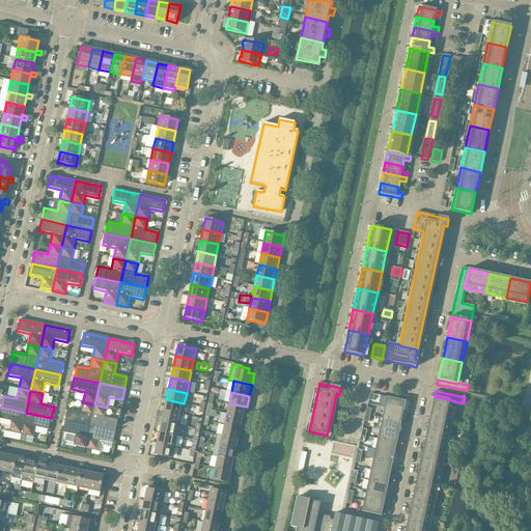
[(453,400),(435,396),(429,418),(449,422),(453,401),(453,400)]
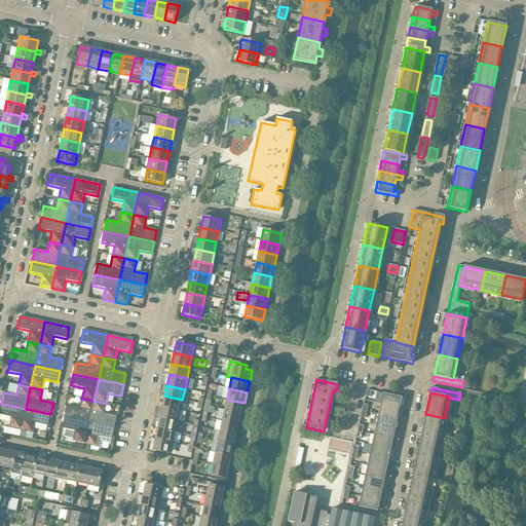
[(402,398),(382,393),(380,404),(400,408),(402,398)]
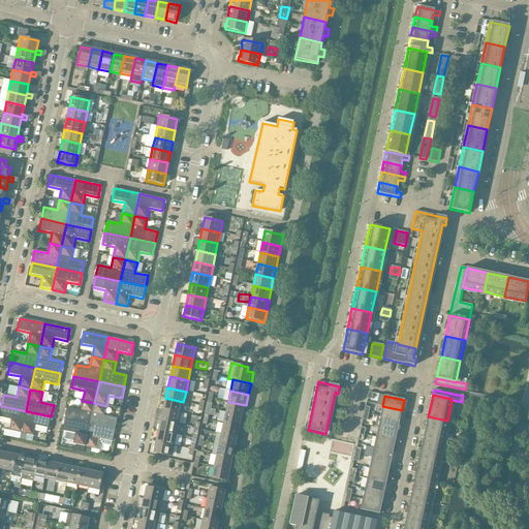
[(183,402),(165,398),(163,409),(181,413),(183,402)]
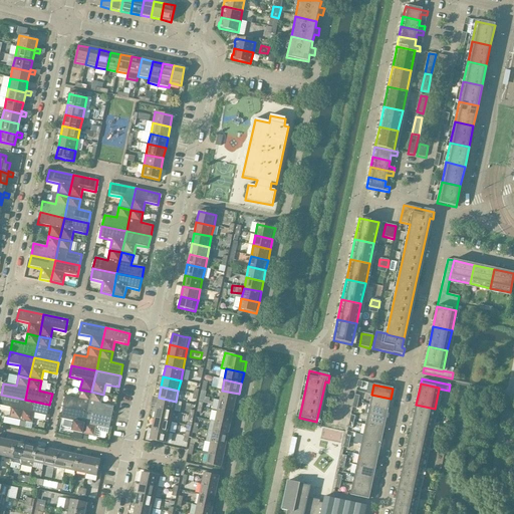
[(77,400),(65,397),(62,408),(87,413),(91,392),(79,390),(77,400)]
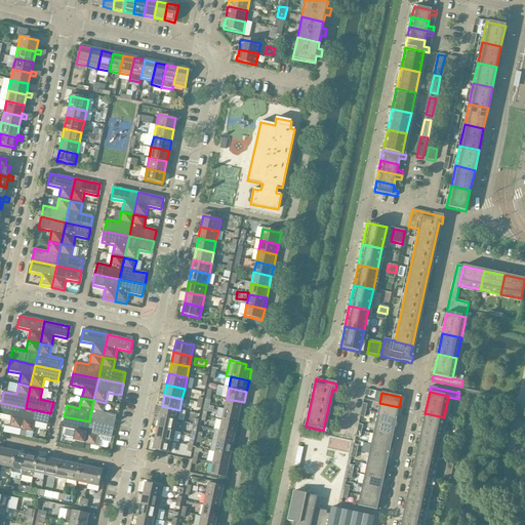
[(244,402),(227,399),(225,409),(242,413),(244,402)]
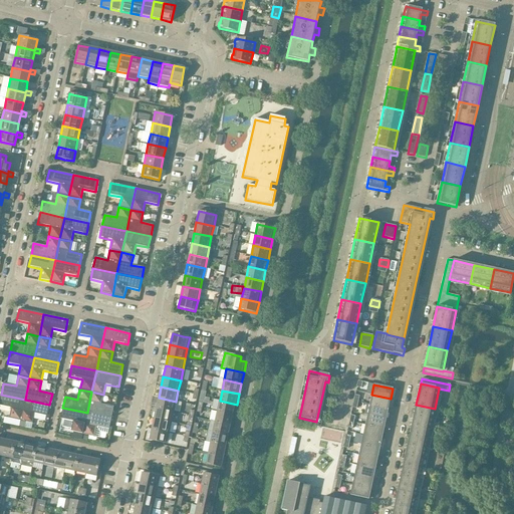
[(113,407),(101,404),(103,395),(91,392),(87,413),(111,418),(113,407)]
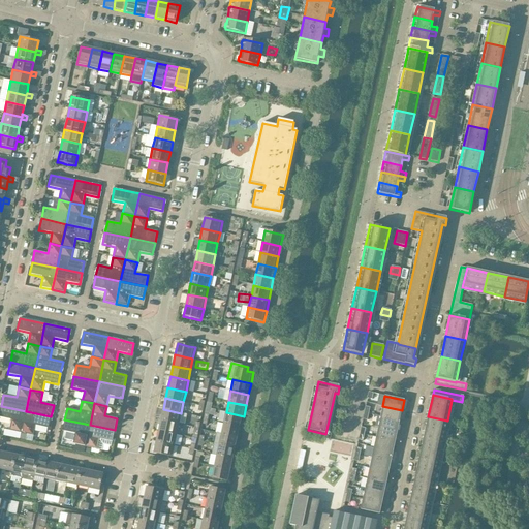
[(21,433),(26,411),(1,406),(0,408),(0,417),(11,419),(9,431),(17,432),(21,433)]
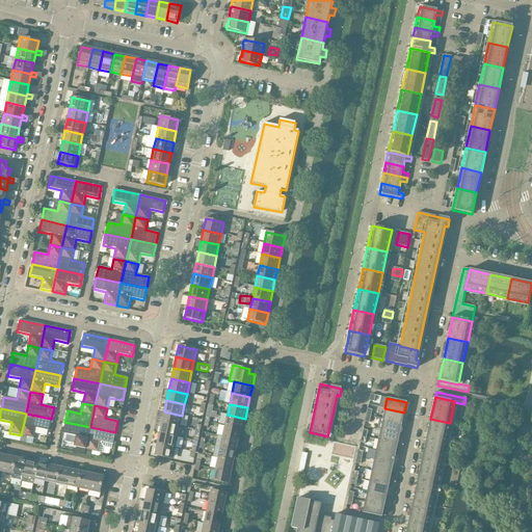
[(404,413),(384,408),(382,419),(402,423),(404,413)]
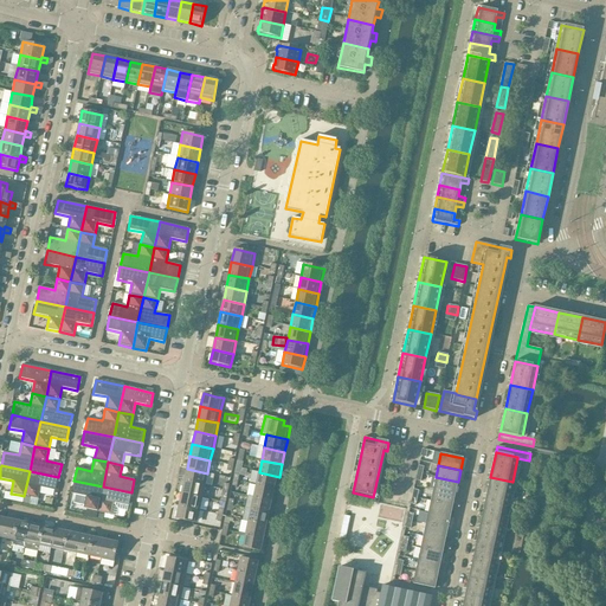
[(207,474),(187,469),(184,482),(205,485),(207,474)]
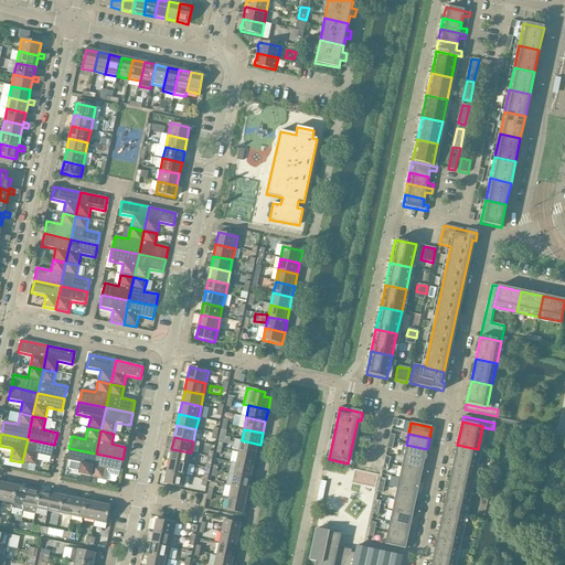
[(52,457),(54,445),(28,439),(22,462),(35,466),(38,455),(52,457)]
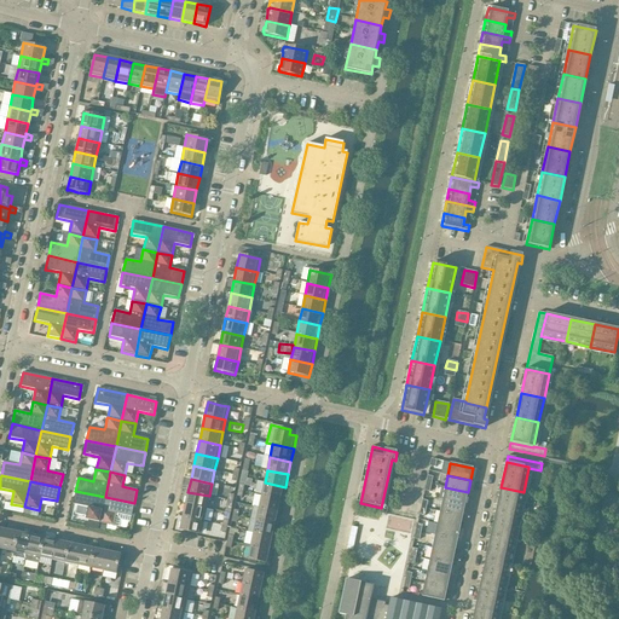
[(285,487),(265,482),(261,496),(282,499),(285,487)]
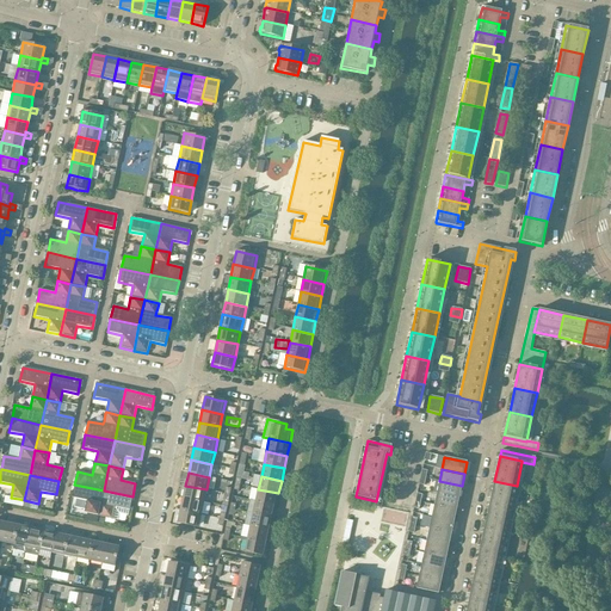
[(462,486),(439,481),(437,493),(460,498),(462,486)]
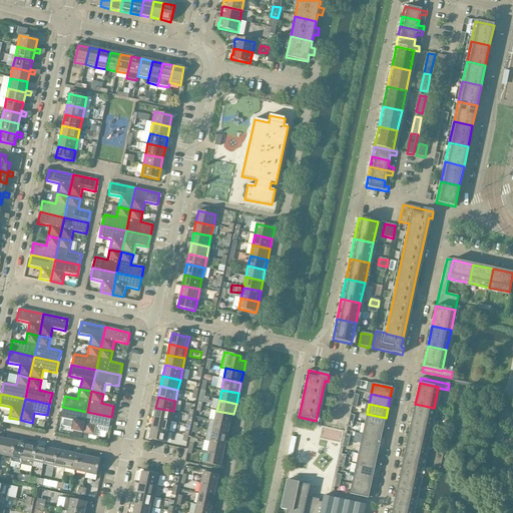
[(434,408),(415,404),(411,424),(430,428),(434,408)]
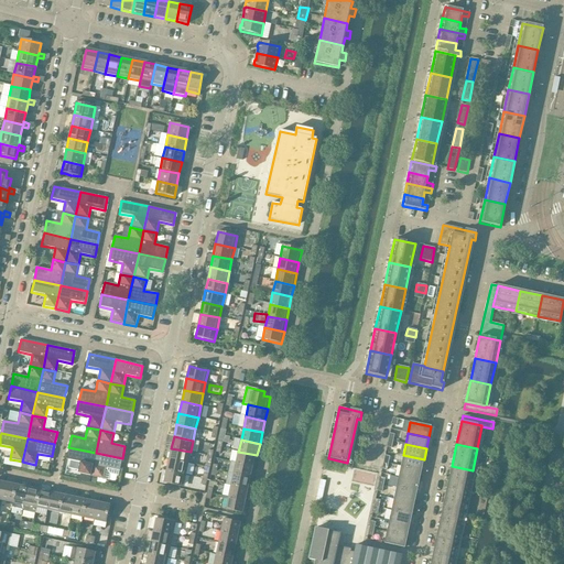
[(96,453),(68,447),(66,459),(80,463),(77,474),(90,477),(96,453)]
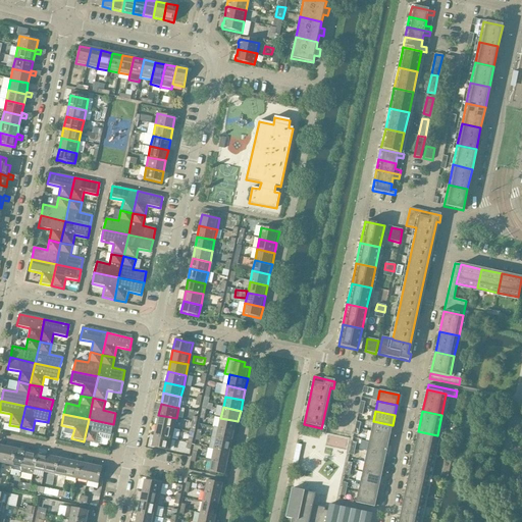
[(176,418),(158,415),(156,425),(173,429),(176,418)]
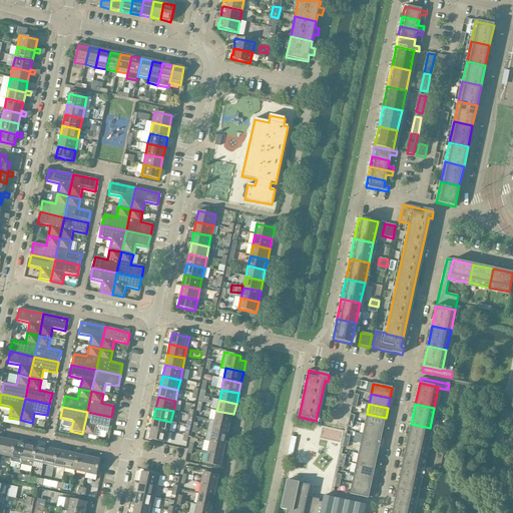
[(233,414),(216,411),(214,421),(231,425),(233,414)]
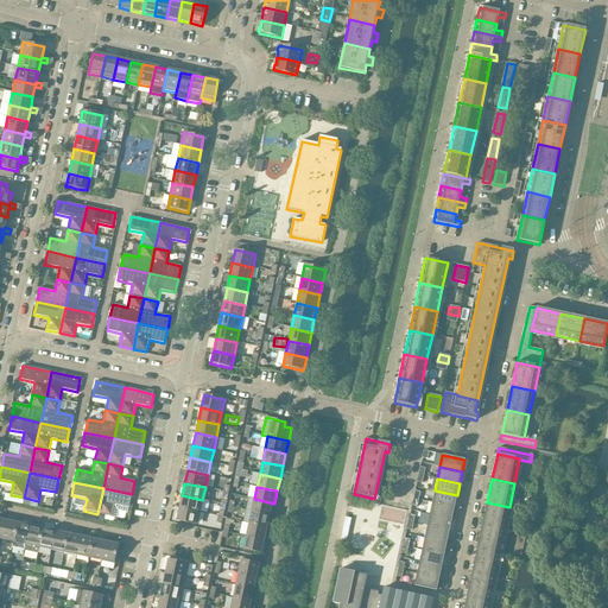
[(132,494),(103,488),(97,514),(112,517),(114,505),(128,508),(132,494)]
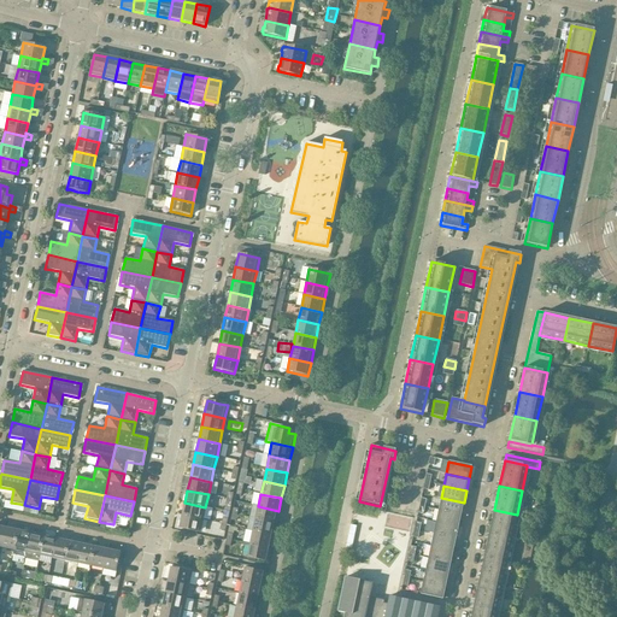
[(464,503),(441,498),(439,510),(460,515),(464,503)]
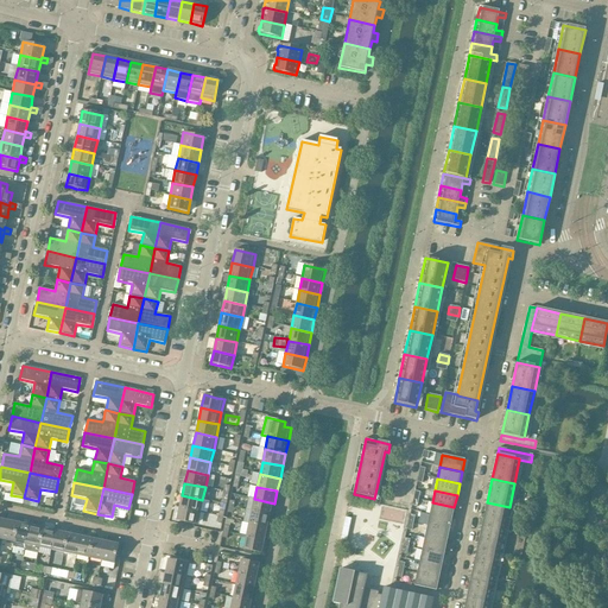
[(202,500),(182,495),(179,508),(200,512),(202,500)]
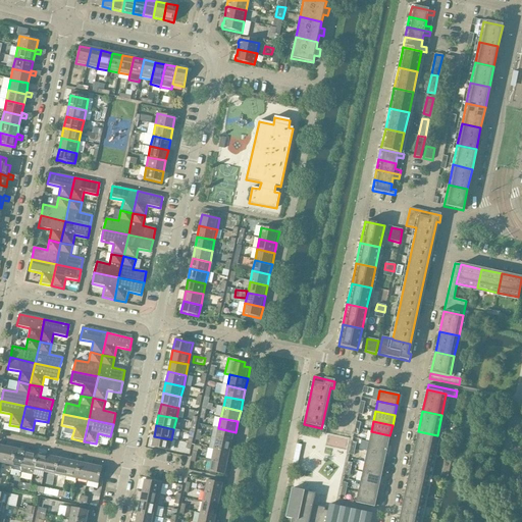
[(236,432),(218,428),(213,427),(211,438),(216,439),(233,442),(236,432)]
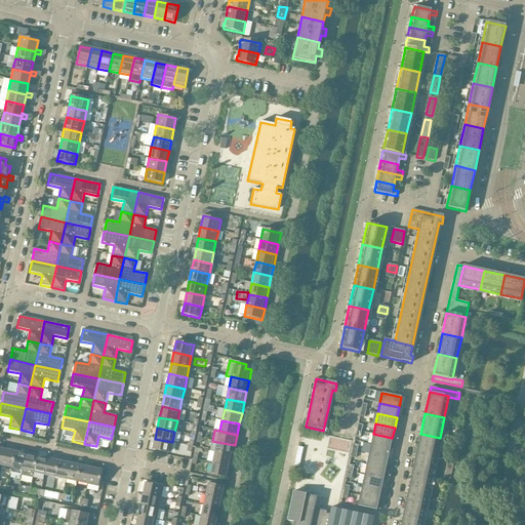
[(392,438),(373,434),(371,444),(390,448),(392,438)]
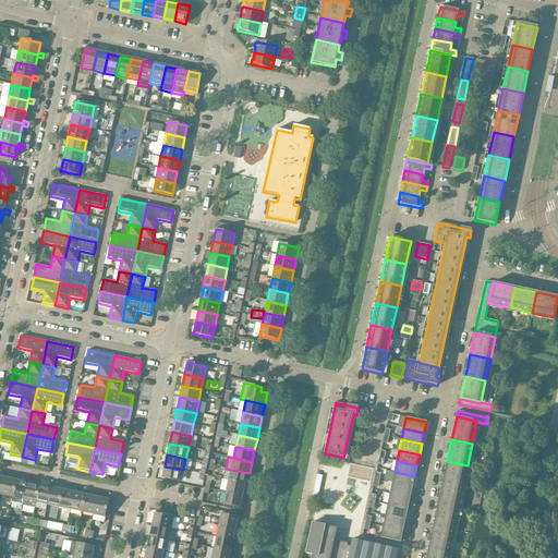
[(447,461),(443,483),(462,487),(468,465),(447,461)]
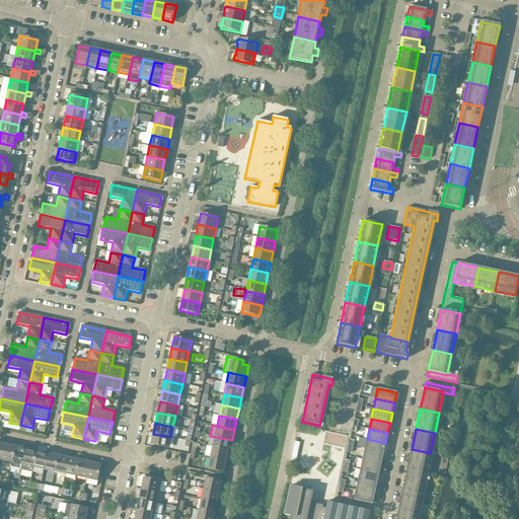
[(170,437),(153,434),(151,445),(168,448),(170,437)]
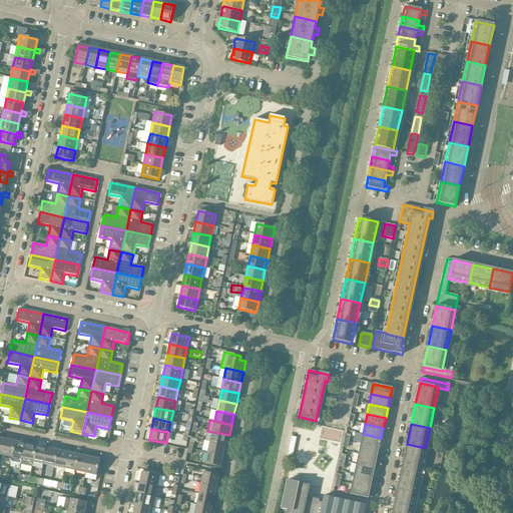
[(229,435),(212,432),(207,431),(205,441),(209,442),(227,446),(229,435)]
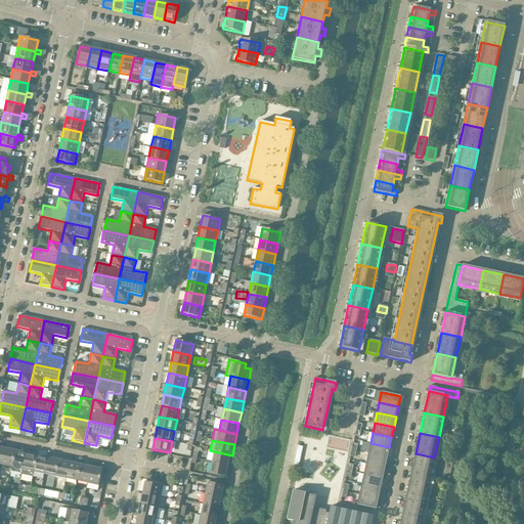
[(389,447),(370,443),(367,453),(387,457),(389,447)]
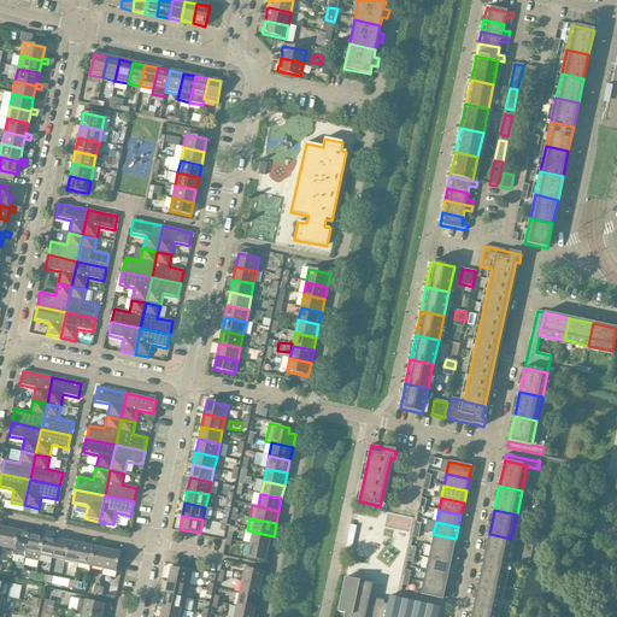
[(18,532),(5,528),(1,547),(13,551),(18,532)]
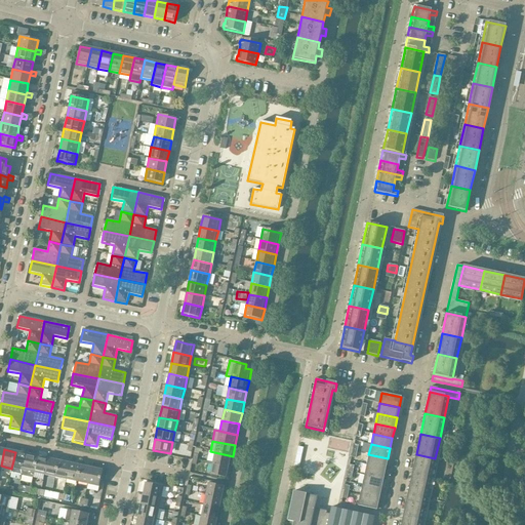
[(26,454),(15,452),(11,469),(23,471),(26,454)]
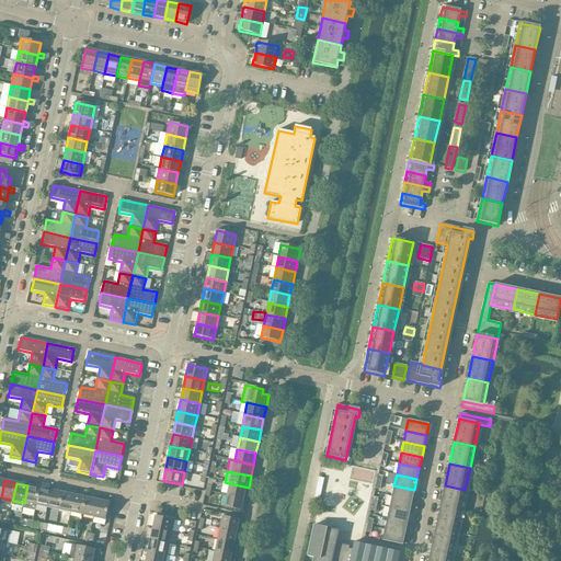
[(249,488),(229,483),(227,495),(245,500),(249,488)]
